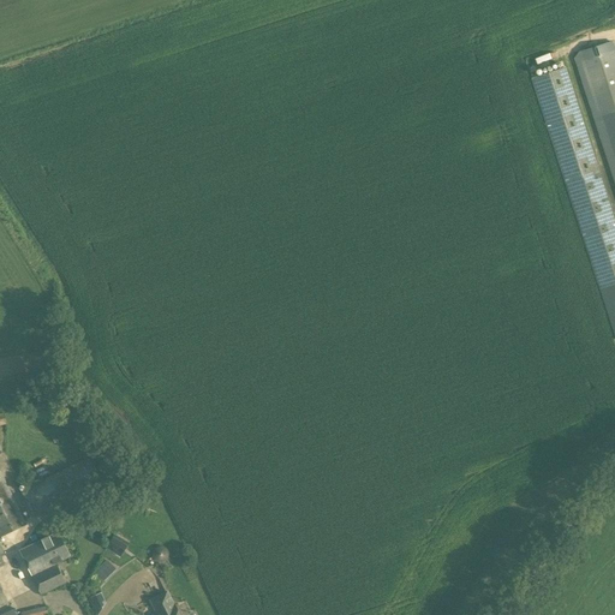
[(614,49),(579,61),(598,117),(614,169),(614,49)]
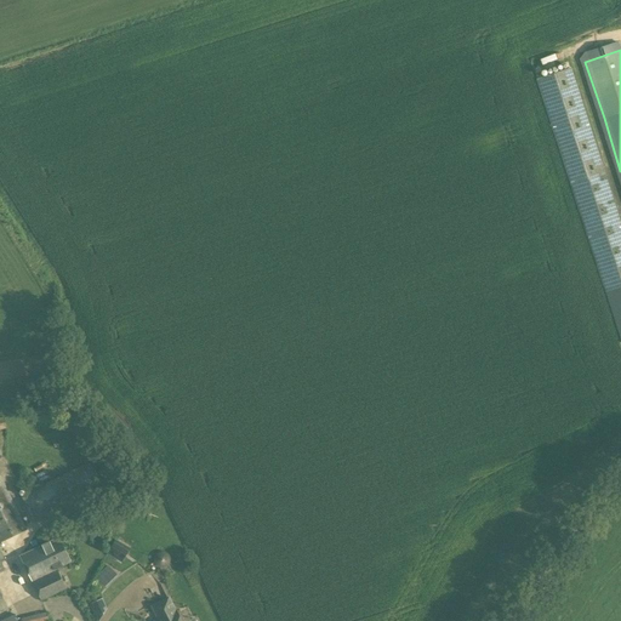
[(541,58),(543,66),(558,61),(554,53),(541,58)]
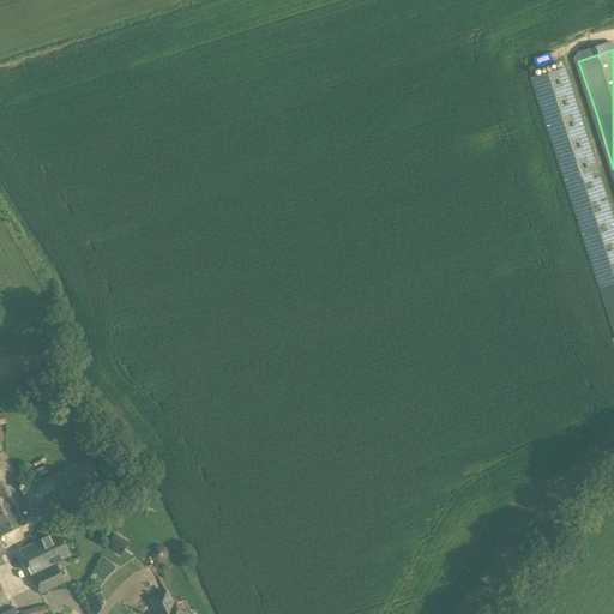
[(613,217),(566,66),(565,66),(530,78),(599,289),(613,282),(613,217)]
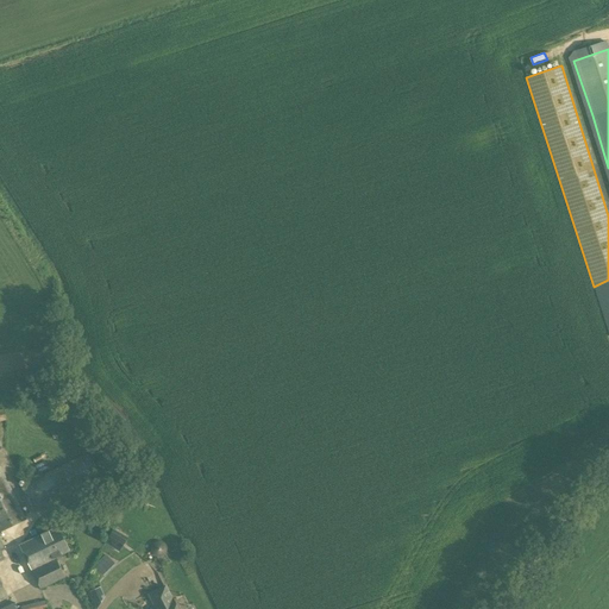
[(20,487),(33,514),(102,481),(89,453),(20,487)]
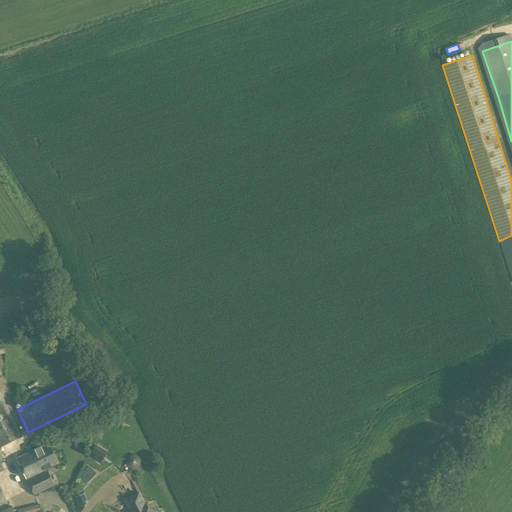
[(0,447),(22,437),(0,392),(0,447)]
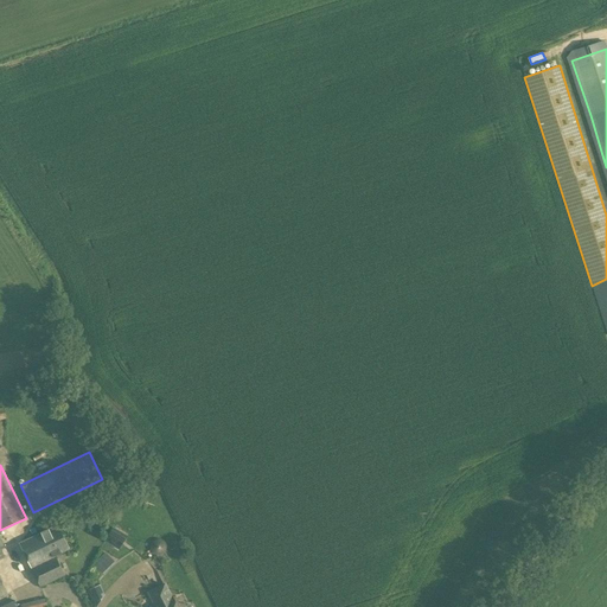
[(128,517),(121,506),(115,510),(122,522),(128,517)]
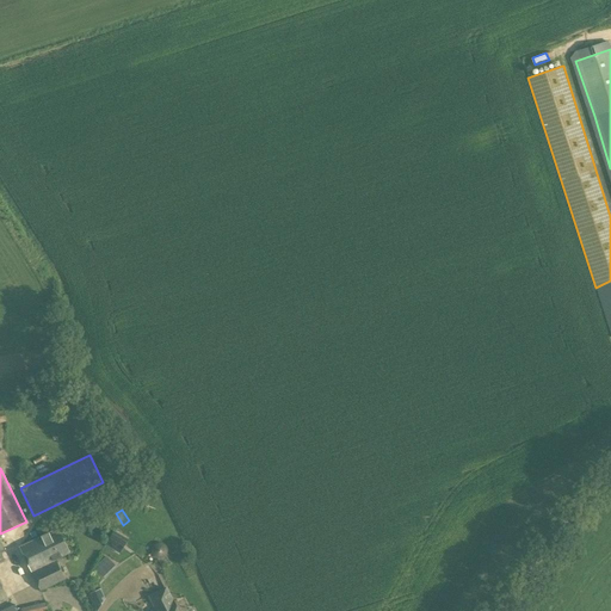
[(57,529),(43,536),(18,547),(41,592),(66,580),(55,560),(69,553),(57,529)]
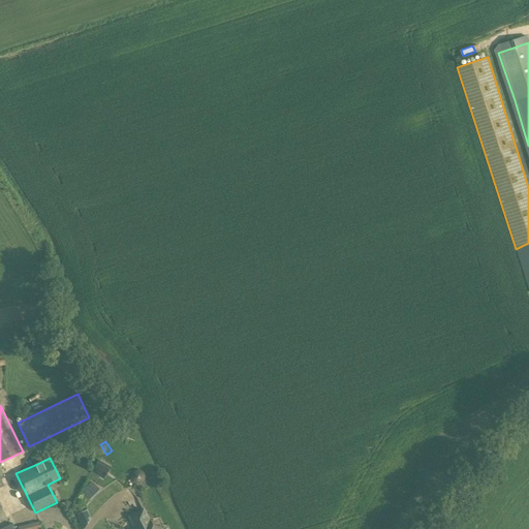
[(105,478),(110,471),(97,464),(92,471),(105,478)]
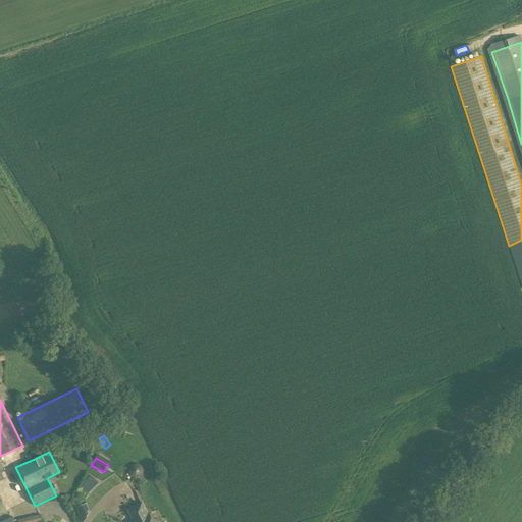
[(89,492),(99,482),(91,474),(81,484),(89,492)]
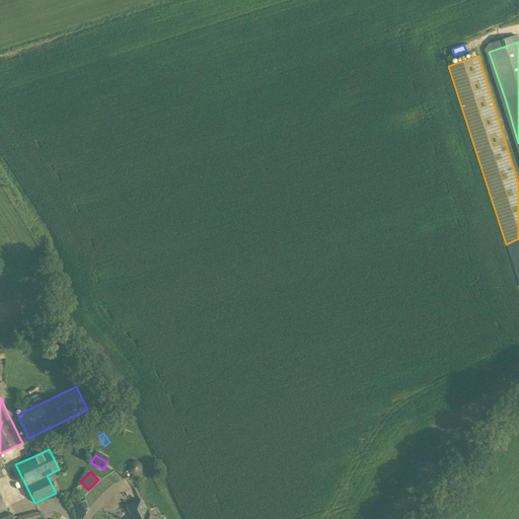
[(0,495),(0,518),(14,518),(12,513),(0,518),(0,511),(6,509),(0,495)]
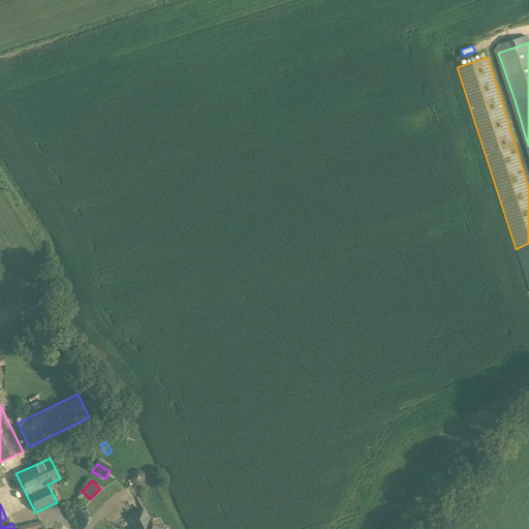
[(128,516),(134,528),(133,528),(153,528),(144,508),(128,516)]
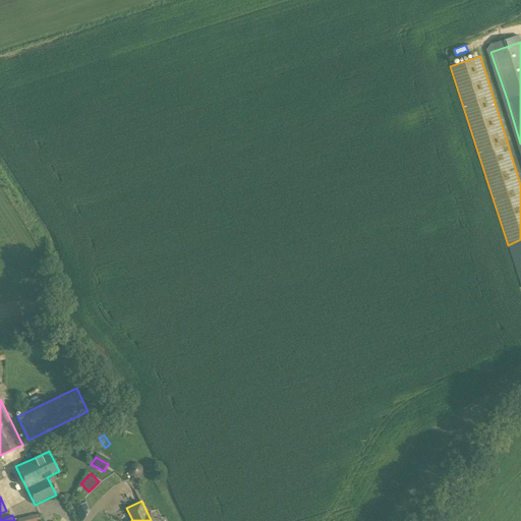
[(88,502),(78,505),(82,517),(93,513),(88,502)]
